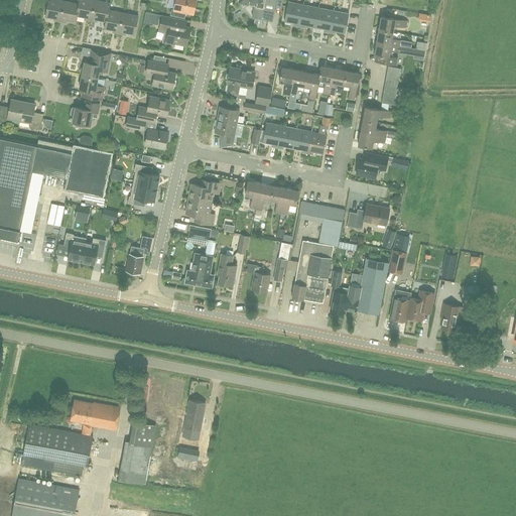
[(59,22),(63,1),(58,0),(48,0),(45,17),(55,19),(55,21),(59,22)]
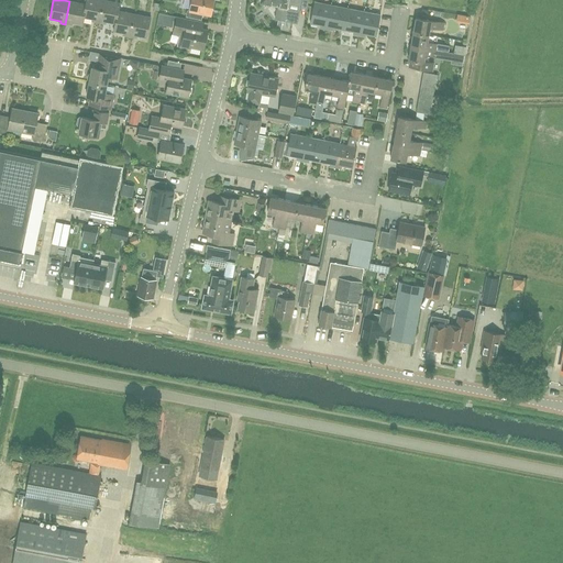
[(101,0),(86,0),(85,4),(86,4),(83,18),(84,18),(94,20),(94,22),(98,23),(103,0),(101,0)]
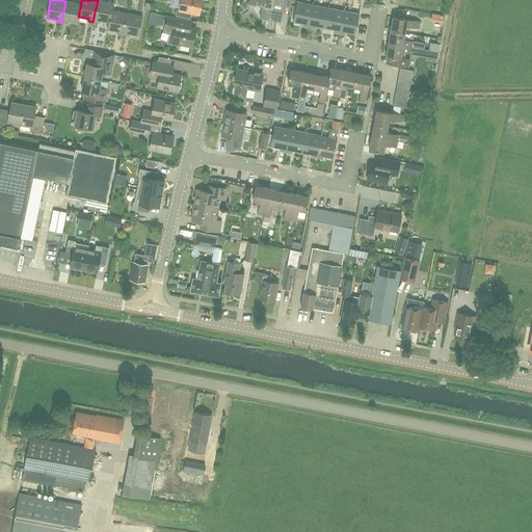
[(98,0),(92,22),(98,23),(98,21),(108,23),(111,10),(113,3),(98,0)]
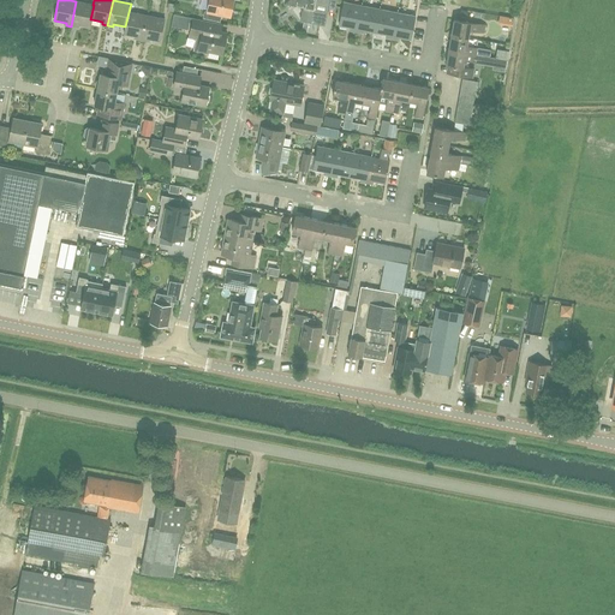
[(220,22),(221,15),(230,16),(232,0),(208,0),(207,11),(204,12),(203,19),(220,22)]
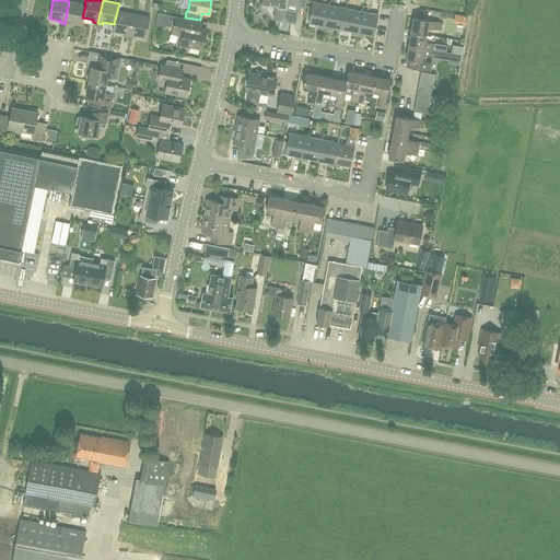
[(260,0),(260,2),(272,4),(271,6),(283,8),(280,21),(295,23),(298,10),(305,12),(306,0),(260,0)]
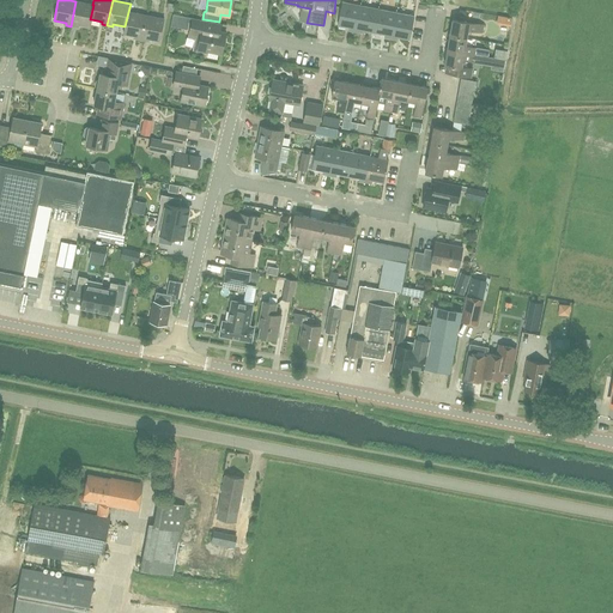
[(92,5),(76,1),(71,26),(76,26),(77,24),(89,28),(91,19),(90,19),(93,5),(92,5)]
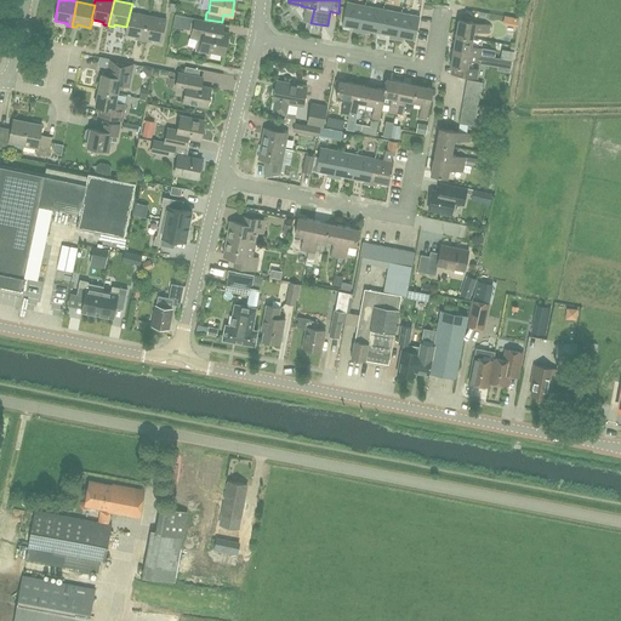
[(360,32),(365,5),(347,1),(342,24),(354,27),(353,30),(360,32)]
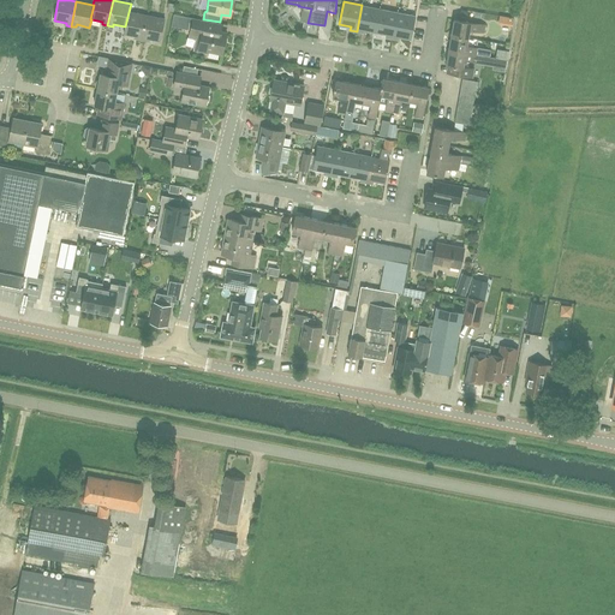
[(362,5),(357,31),(363,33),(364,30),(375,31),(378,9),(362,5)]
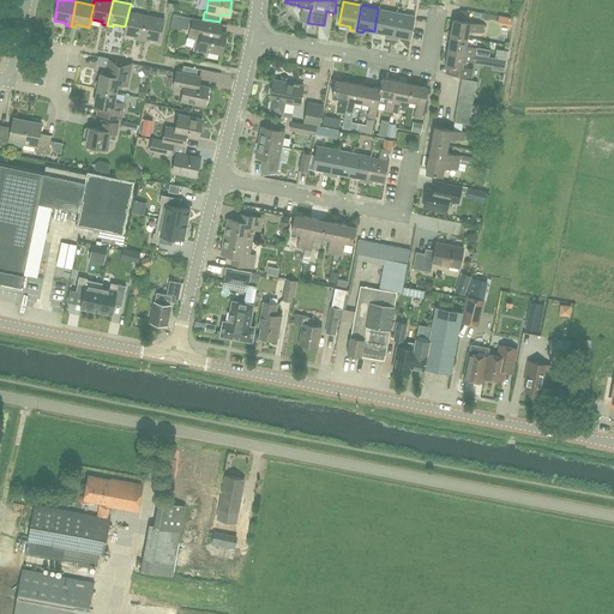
[(396,12),(378,8),(374,31),(385,34),(385,37),(391,38),(396,12)]
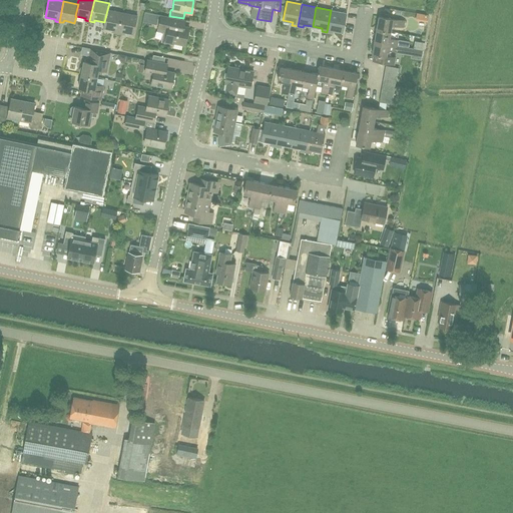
[(104,22),(103,29),(113,31),(113,33),(117,34),(121,13),(107,10),(104,22)]
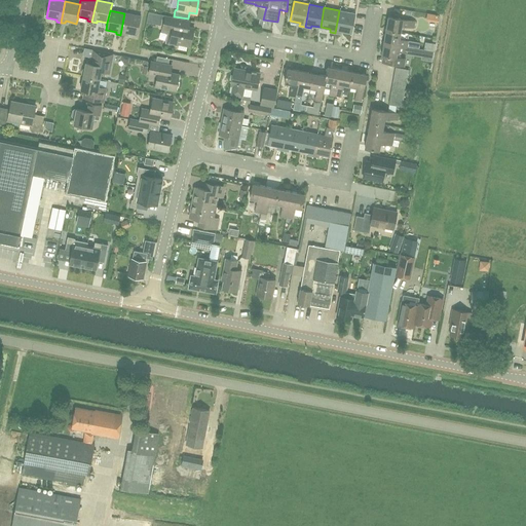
[(339,10),(335,33),(341,34),(341,31),(351,33),(354,13),(339,10)]
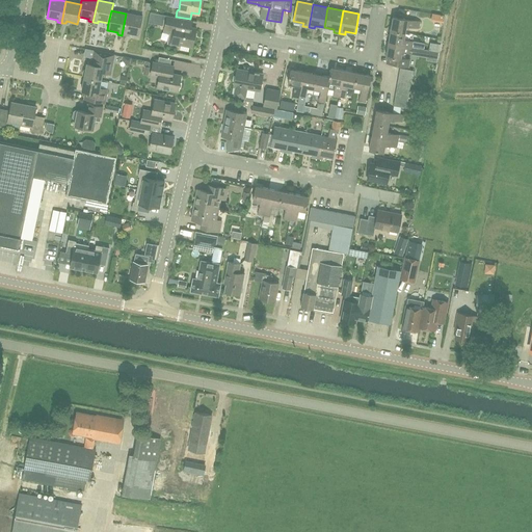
[(141,17),(126,14),(122,35),(126,35),(127,33),(137,36),(141,17)]
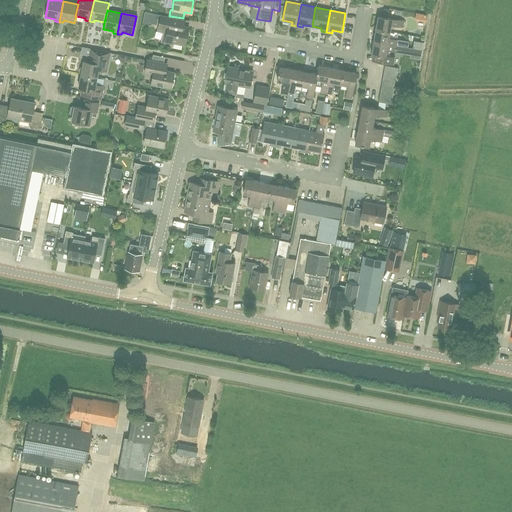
[(414,20),(427,22),(428,15),(416,13),(414,20)]
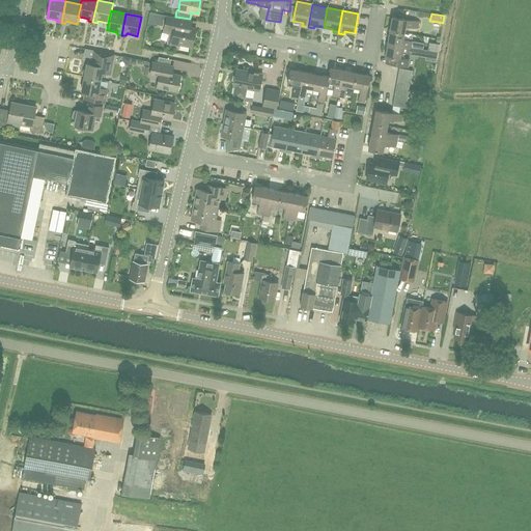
[(186,20),(166,16),(159,15),(158,23),(165,24),(164,30),(172,32),(171,43),(191,47),(194,29),(185,27),(186,20)]
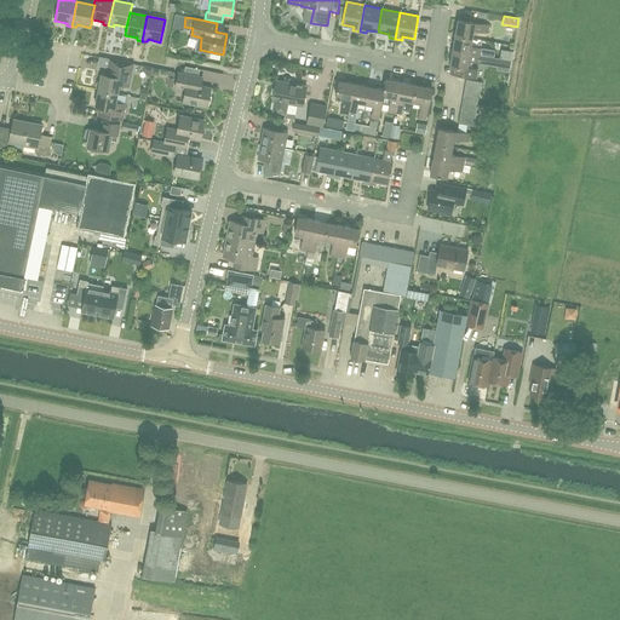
[(455,34),(472,38),(474,29),(488,32),(489,24),(458,19),(455,34)]
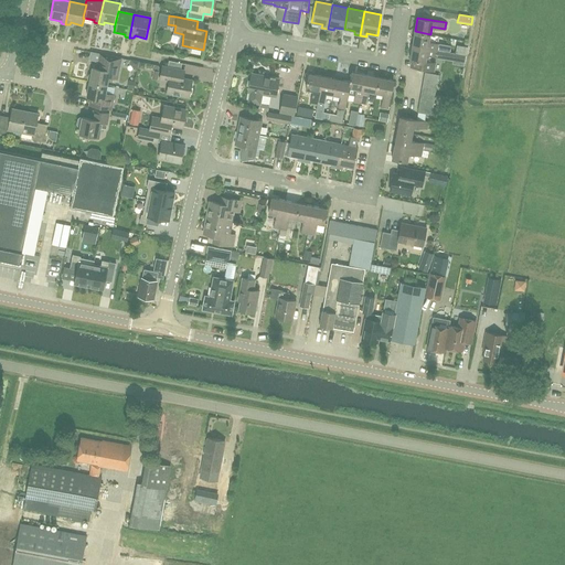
[(415,31),(412,45),(440,50),(441,43),(428,41),(430,34),(415,31)]
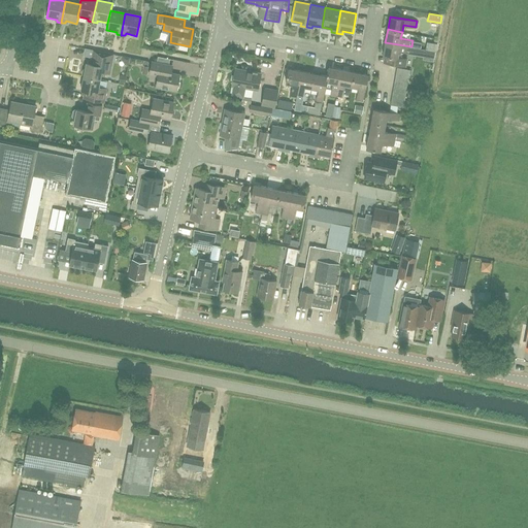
[(411,46),(385,42),(383,55),(391,57),(390,63),(405,65),(406,58),(398,57),(399,51),(410,53),(411,46)]
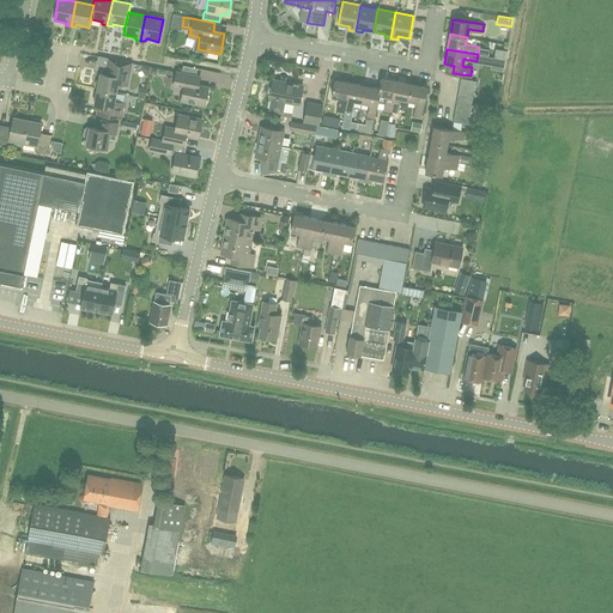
[(507,60),(508,52),(496,49),(495,58),(507,60)]
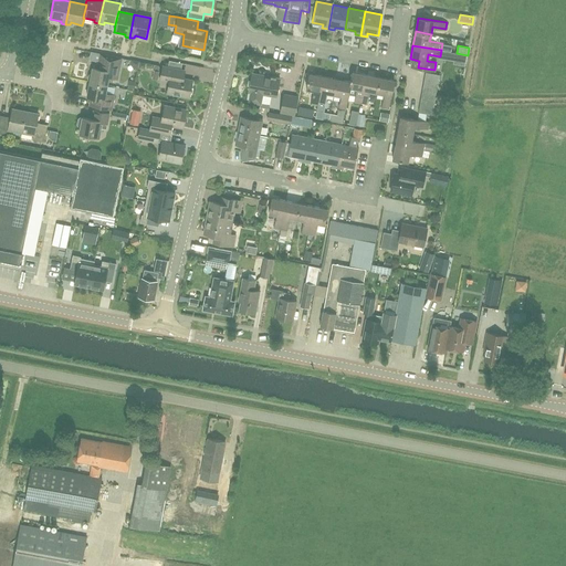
[(464,64),(467,55),(454,53),(441,51),(440,58),(453,61),(453,62),(464,64)]
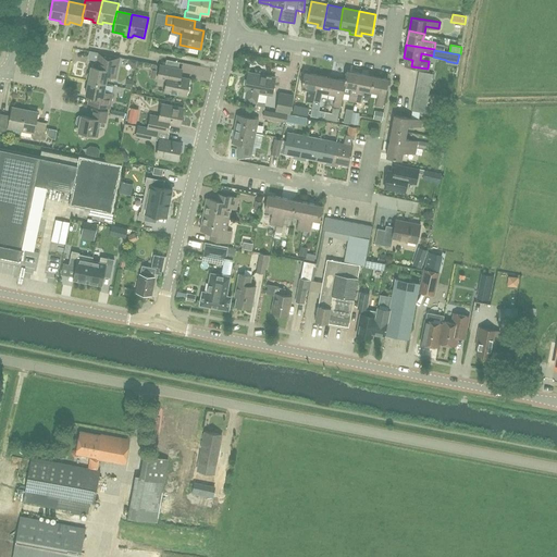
[(90,67),(89,74),(86,74),(86,79),(88,81),(87,82),(104,85),(106,76),(114,78),(119,58),(102,54),(99,69),(90,67)]
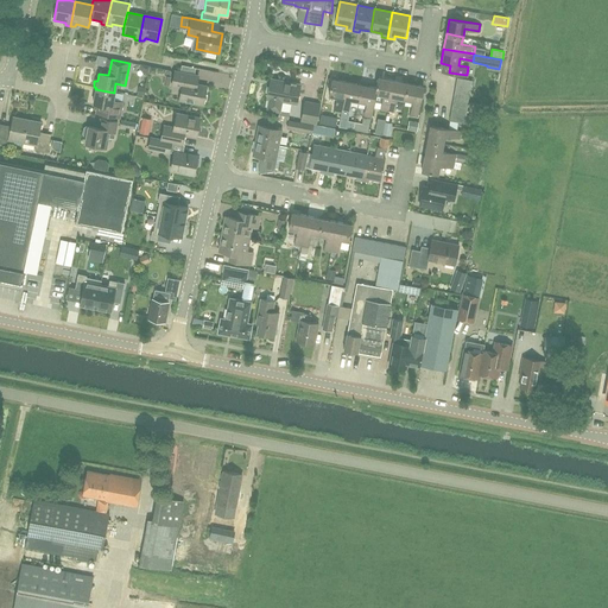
[(202,105),(206,86),(196,84),(198,76),(175,71),(171,87),(182,89),(179,101),(202,105)]
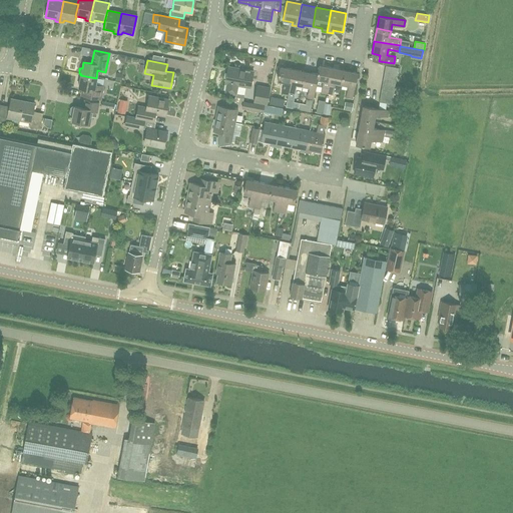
[(327,93),(332,67),(319,65),(317,74),(318,74),(317,79),(316,86),(322,87),(321,92),(327,93)]
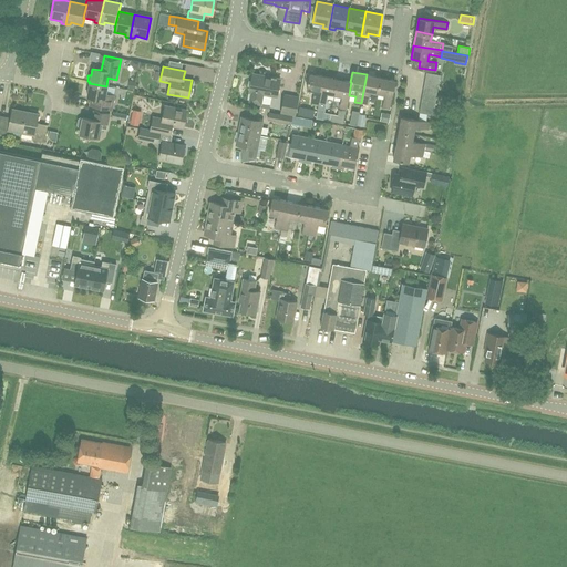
[(426,72),(425,79),(439,82),(440,75),(426,72)]
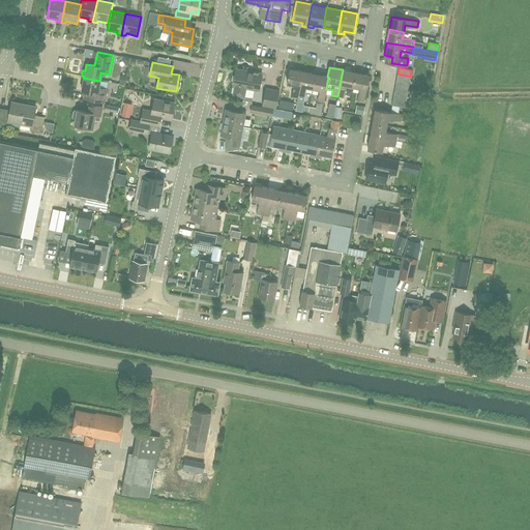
[(258,91),(261,74),(236,68),(233,86),(235,86),(233,95),(243,97),(245,88),(258,91)]
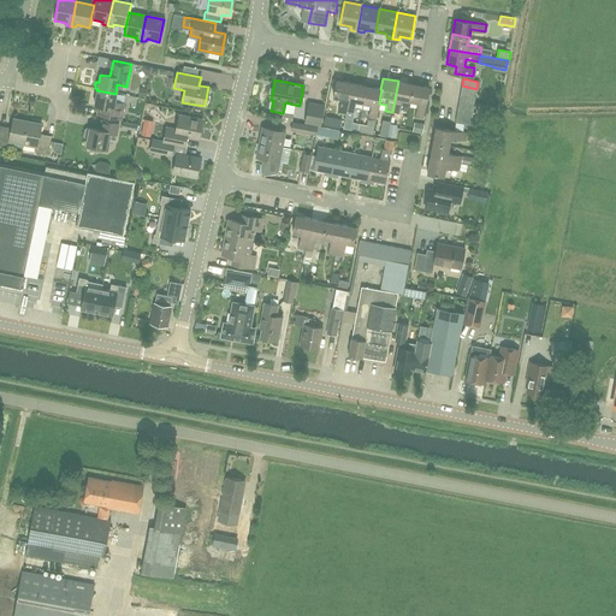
[(345,114),(351,83),(336,81),(332,96),(341,99),(338,113),(345,114)]
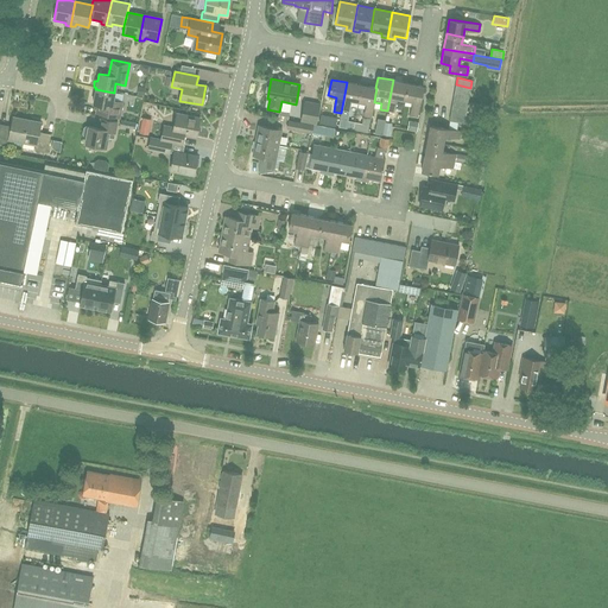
[(409,83),(393,80),(387,111),(394,112),(397,97),(405,99),(409,83)]
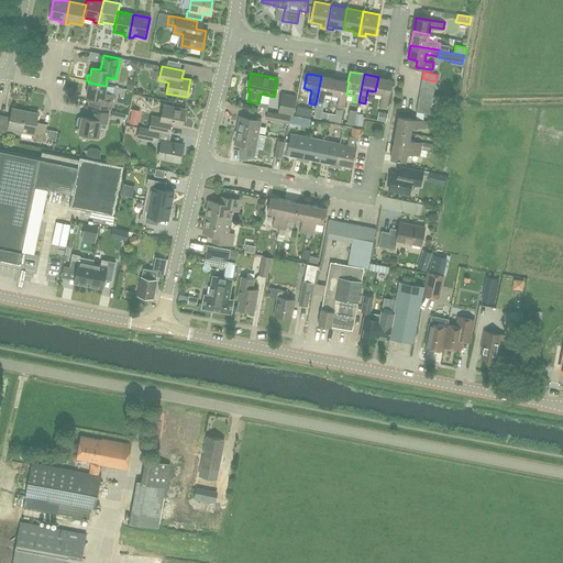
[(334,79),(321,76),(316,105),(322,106),(324,92),(332,94),(334,79)]
